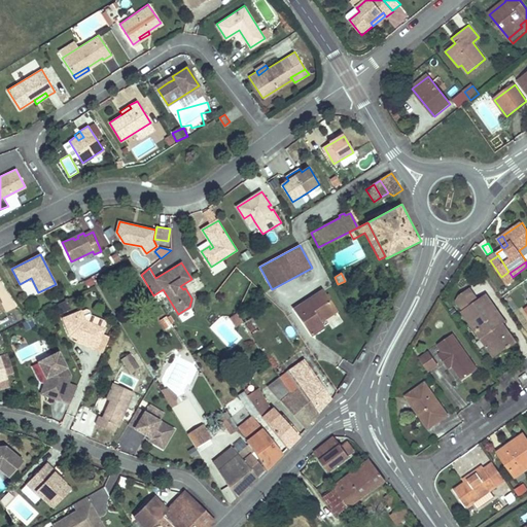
[(464,311),(479,301),(470,289),(460,296),(457,301),(464,311)]
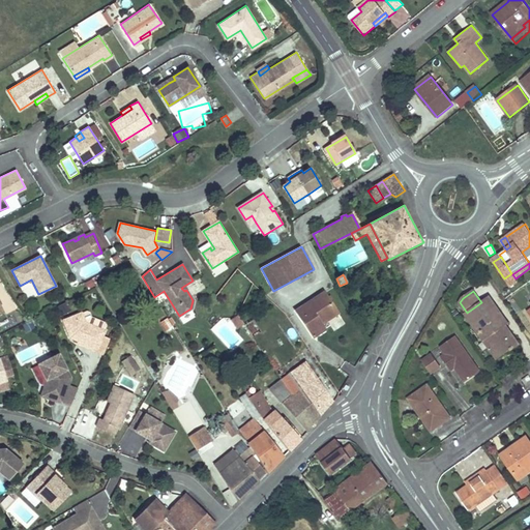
[(328,297),(325,293),(297,312),(315,337),(326,330),(322,325),(339,314),(330,301),(328,297)]
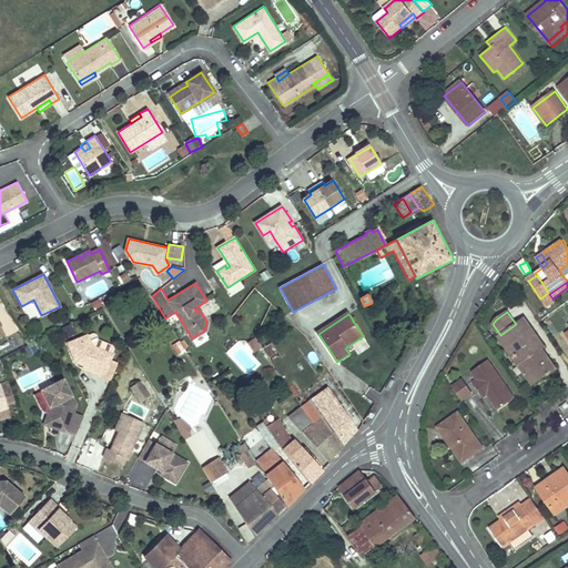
[(525,362),(538,382),(546,376),(548,376),(559,369),(544,347),(543,348),(537,341),(540,338),(525,317),(516,324),(500,335),(498,336),(519,366),(525,362)]
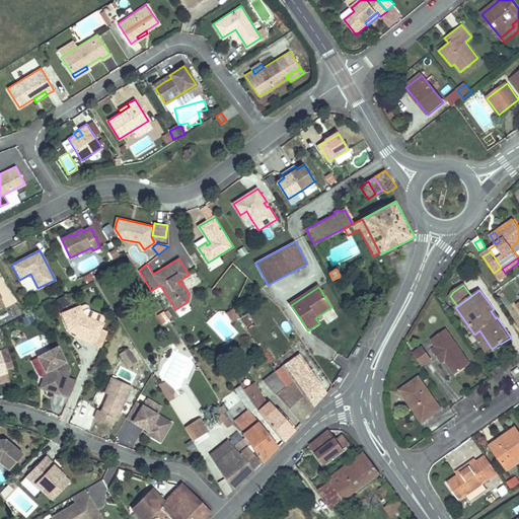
[(375,316),(380,309),(371,303),(366,310),(375,316)]
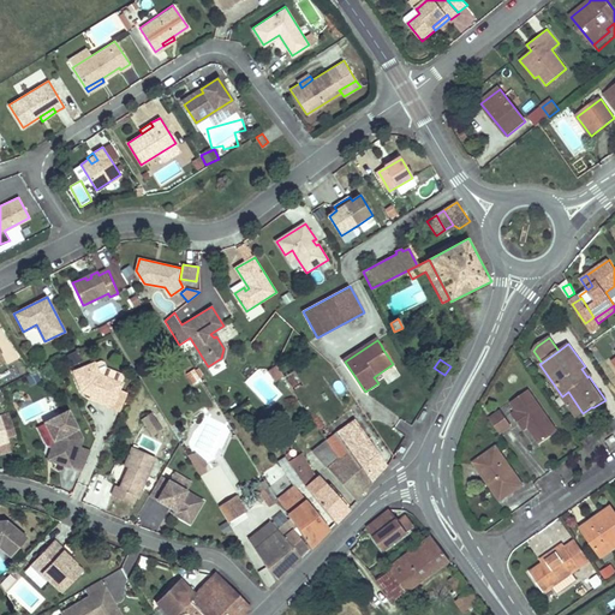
[(95,364),(73,372),(82,393),(90,396),(103,401),(102,405),(112,408),(120,412),(127,395),(119,392),(121,384),(100,375),(95,364)]
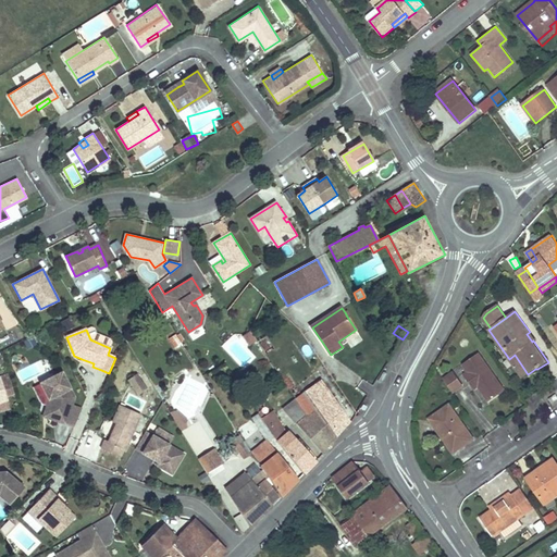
[(250,331),(243,336),(249,346),(257,341),(250,331)]
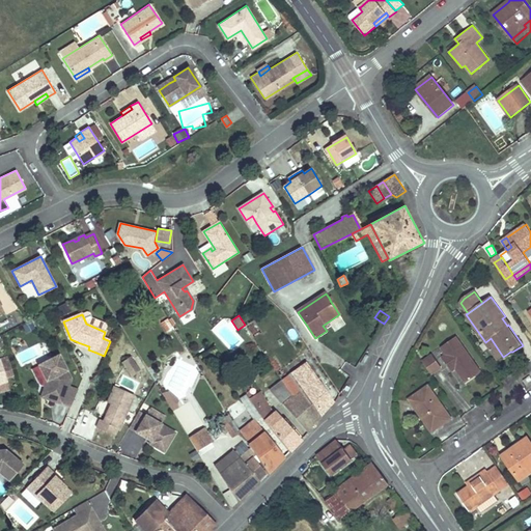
[(261,332),(254,319),(246,326),(254,337),(261,332)]
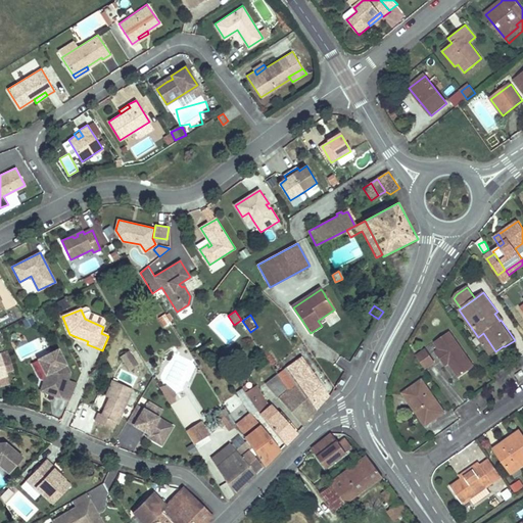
[(230,345),(241,336),(227,321),(217,330),(230,345)]
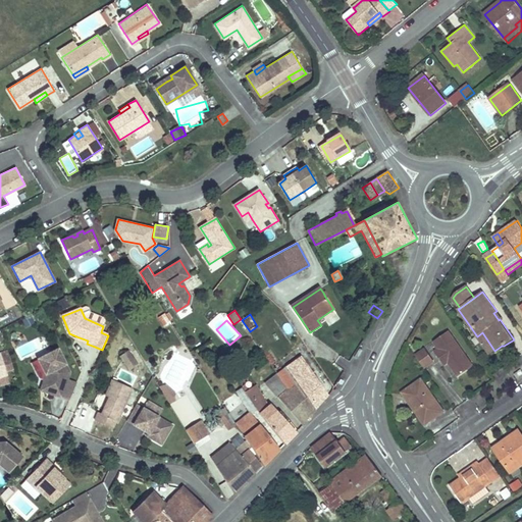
[(127,323),(121,326),(133,345),(138,342),(127,323)]
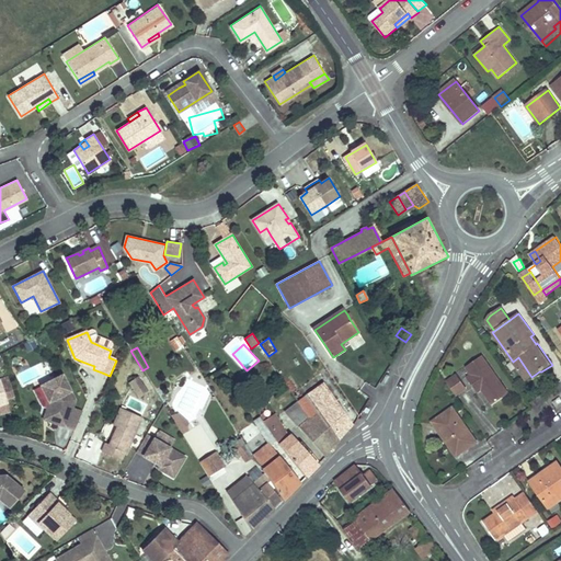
[(479,385),(482,390),(492,404),(508,392),(482,355),(467,367),(471,375),(468,377),(474,387),(479,385)]
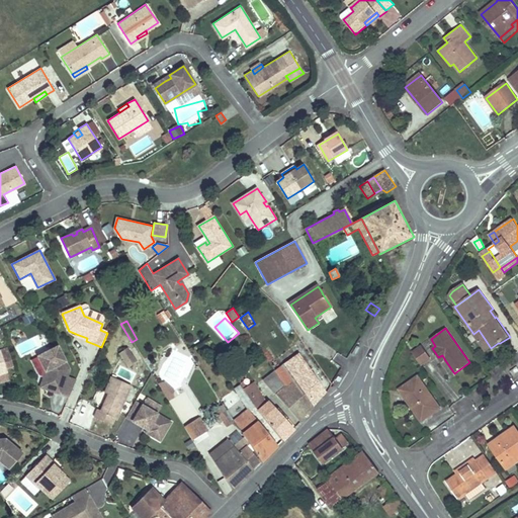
[(479,330),(473,334),(486,351),(491,348),(479,330)]
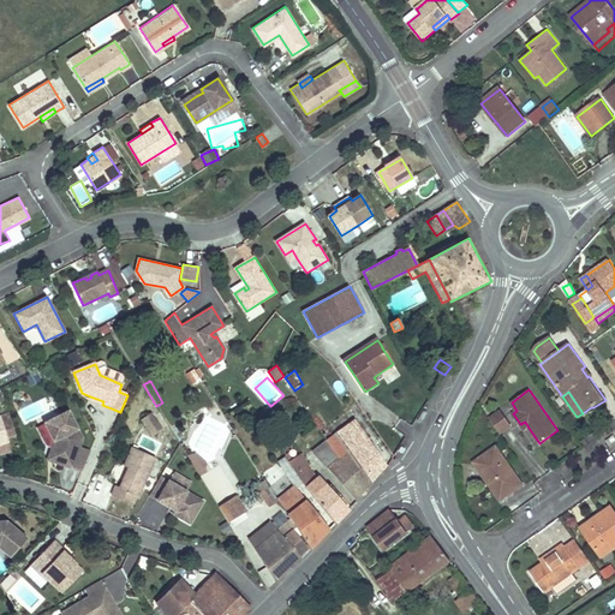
[(18,410),(25,424),(52,410),(46,396),(18,410)]
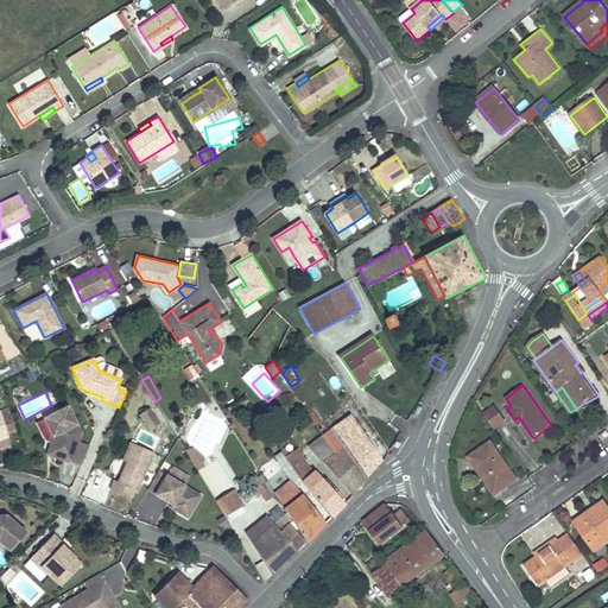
[(88,448),(77,444),(81,434),(67,406),(44,418),(52,436),(52,449),(51,456),(80,466),(88,448)]
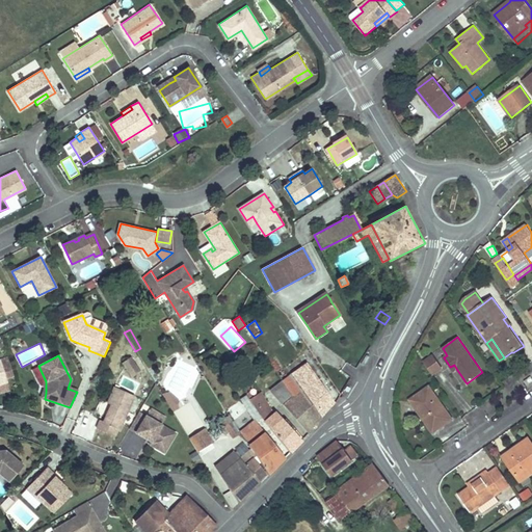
[(433,355),(424,362),(432,374),(443,368),(433,355)]
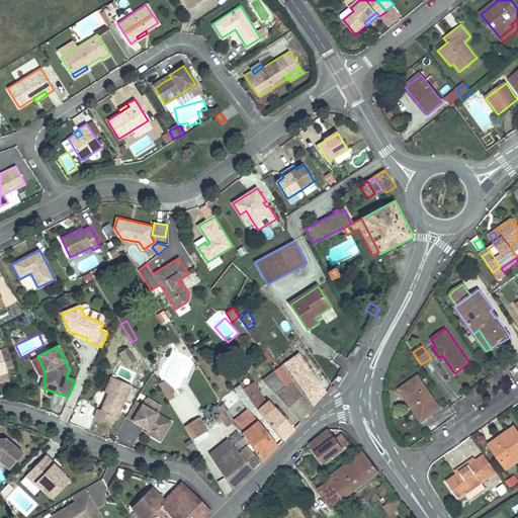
[(360,349),(357,347),(352,355),(355,357),(360,349)]
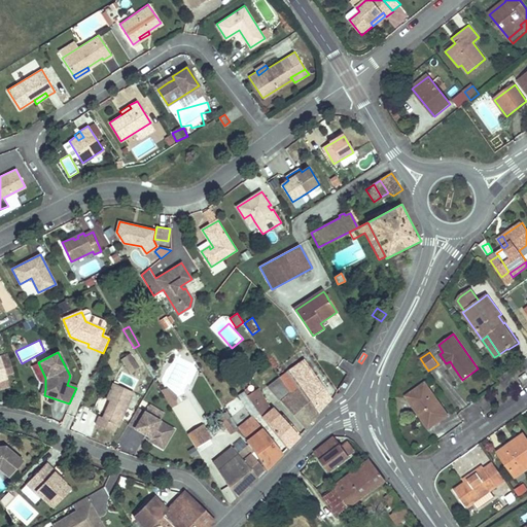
[(7,354),(0,356),(0,380),(7,378),(6,375),(13,372),(7,354)]
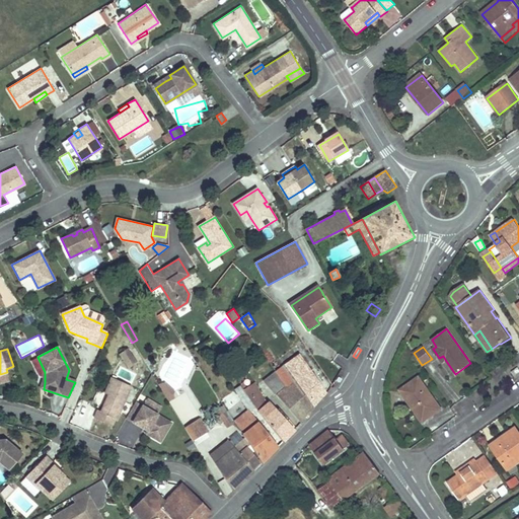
[(129,368),(137,363),(127,349),(120,355),(129,368)]
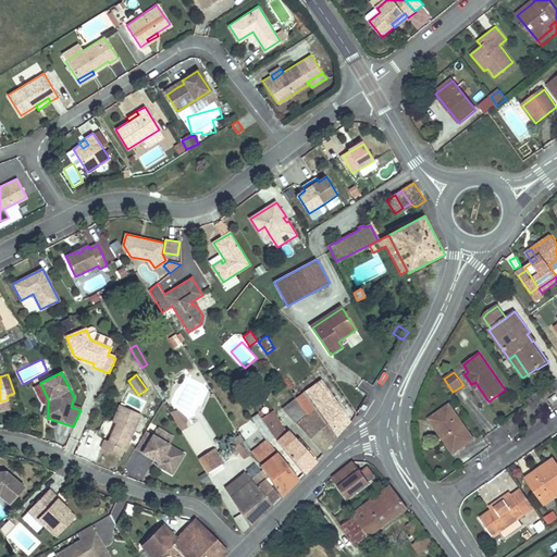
[(324,455),(333,445),(338,434),(349,421),(322,381),(297,399),(307,415),(297,424),(324,455)]
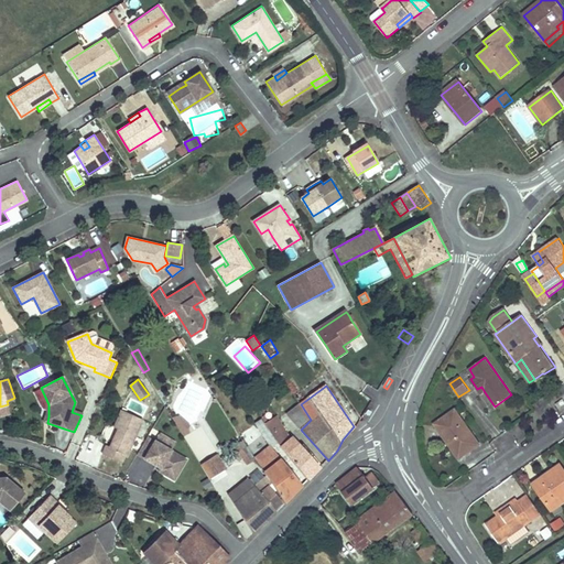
[(49,404),(41,388),(33,392),(45,415),(49,416),(49,404)]
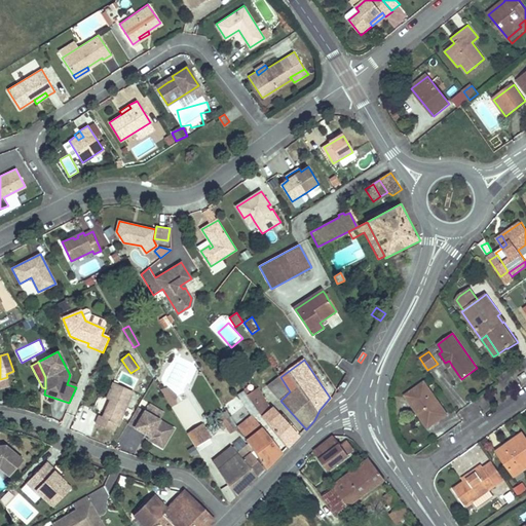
[(280,377),(268,386),(280,401),(290,391),(280,377)]
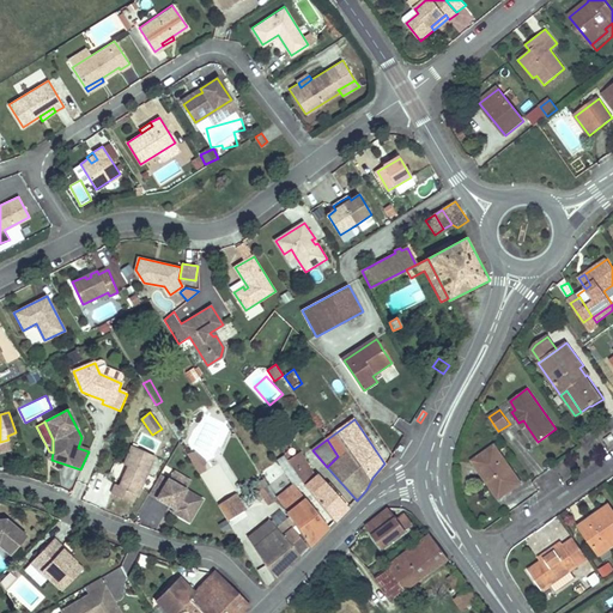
[(495,445),(475,459),(484,469),(481,471),(501,499),(521,484),(495,445)]
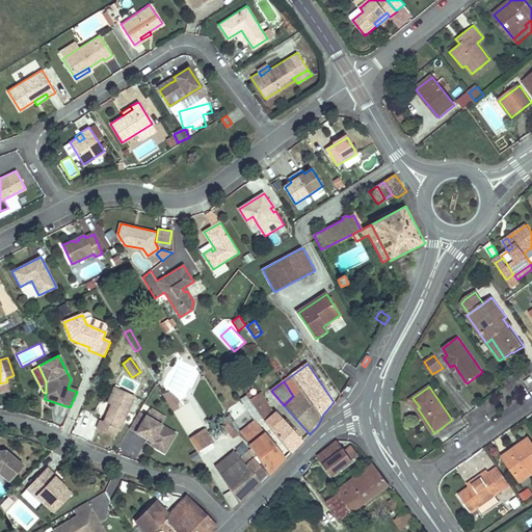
[(100,421),(97,429),(114,436),(117,429),(120,429),(134,396),(114,388),(107,403),(111,404),(103,422),(100,421)]
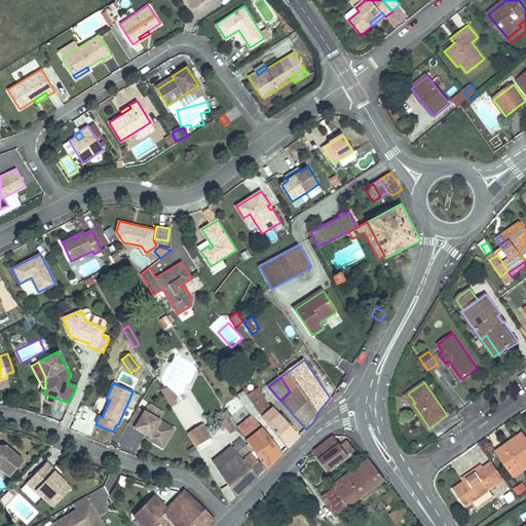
[(175,406),(179,395),(162,388),(158,400),(175,406)]
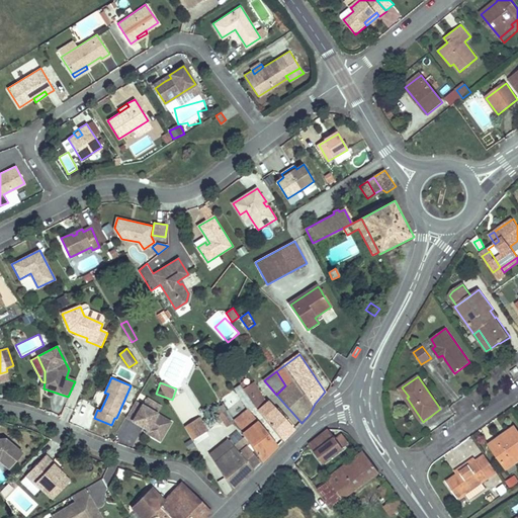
[(243,391),(254,407),(283,441),(294,429),(277,410),(273,412),(254,382),(247,387),(244,390),(243,391)]
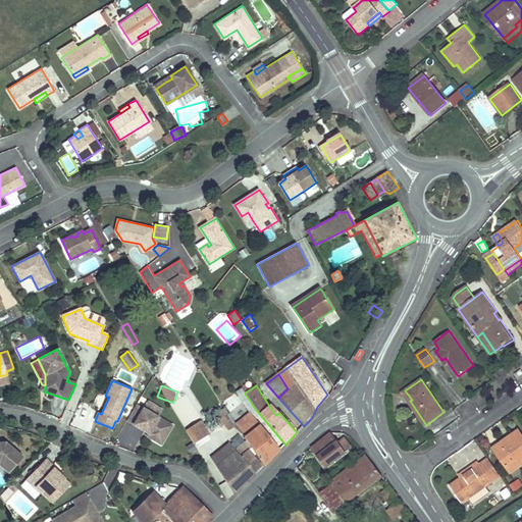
[(236,392),(250,413),(250,414),(252,413),(256,410),(245,394),(242,388),(236,392)]
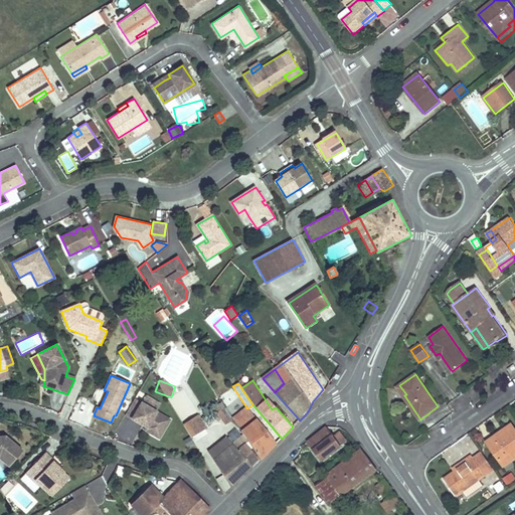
[(397,386),(404,395),(406,394),(399,385),(397,386)]
